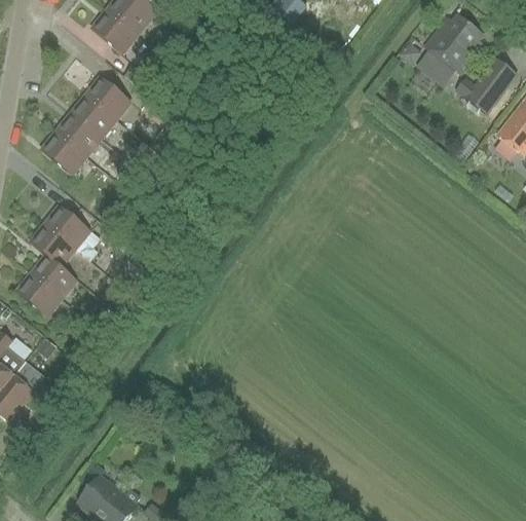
[(115,0),(107,10),(136,34),(151,15),(132,0),(115,0)]
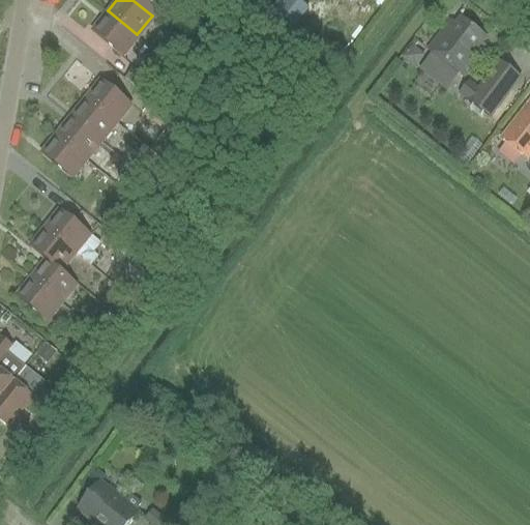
[(133,0),(152,16),(165,0),(133,0)]
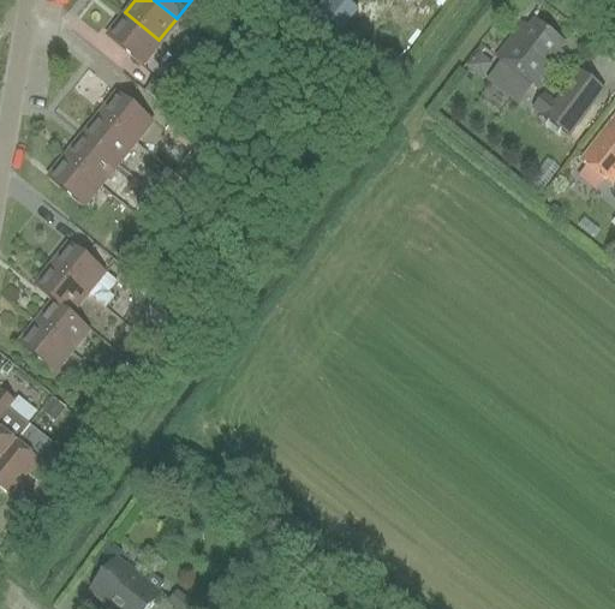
[(324,0),(311,18),(326,27),(345,0),(324,0)]
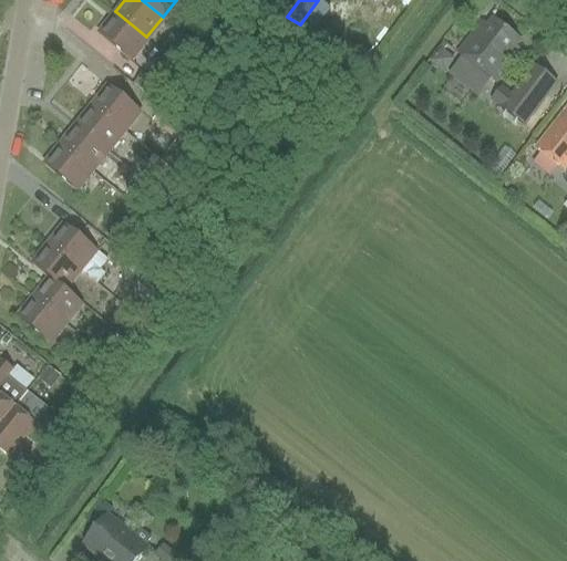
[(115,11),(100,31),(130,56),(146,37),(115,11)]
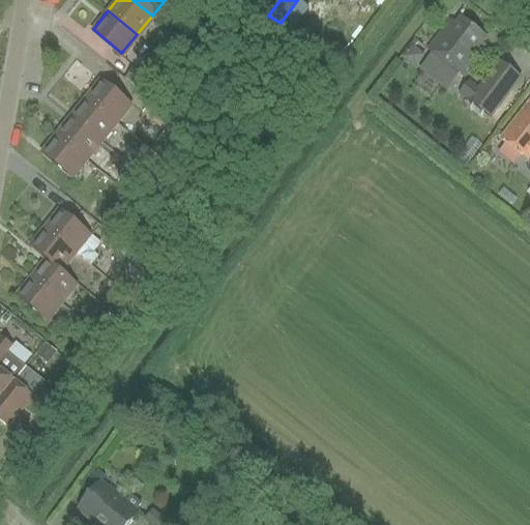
[(464,78),(486,50),(479,45),(486,38),(459,18),(452,25),(448,22),(427,49),(464,78)]
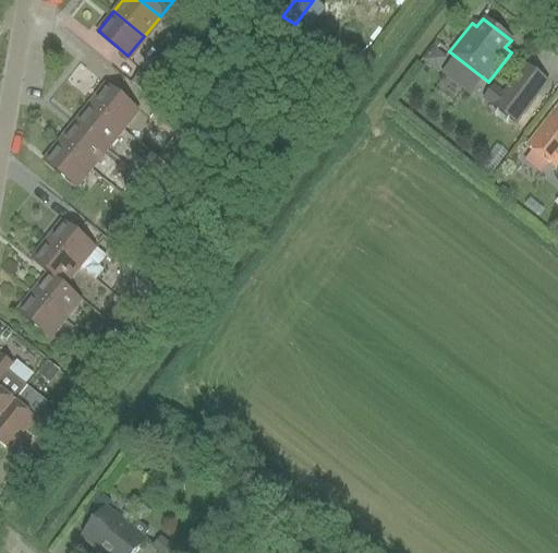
[(154,95),(162,84),(142,67),(133,77),(154,95)]
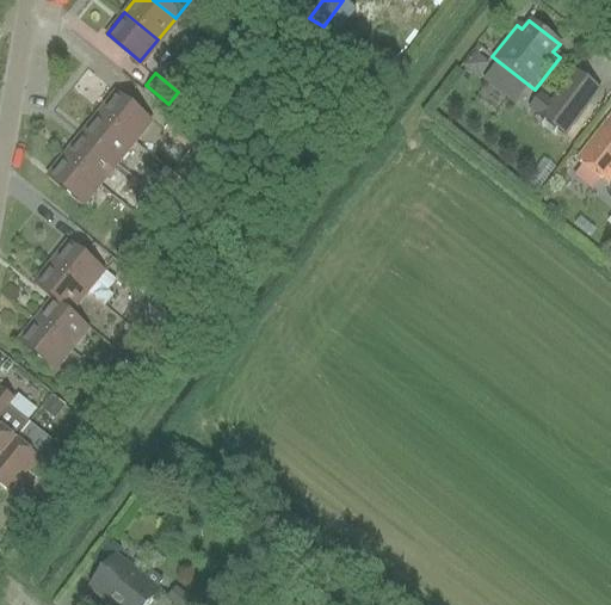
[(118,88),(100,110),(134,137),(152,116),(118,88)]
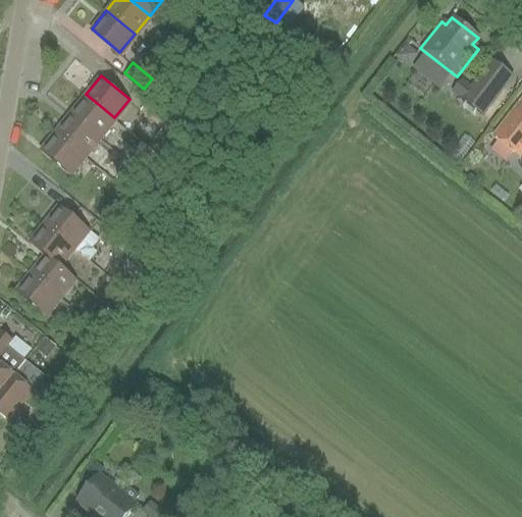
[(472,83),(464,76),(458,85),(466,91),(463,96),(485,111),(501,89),(489,82),(486,86),(475,79),(472,83)]
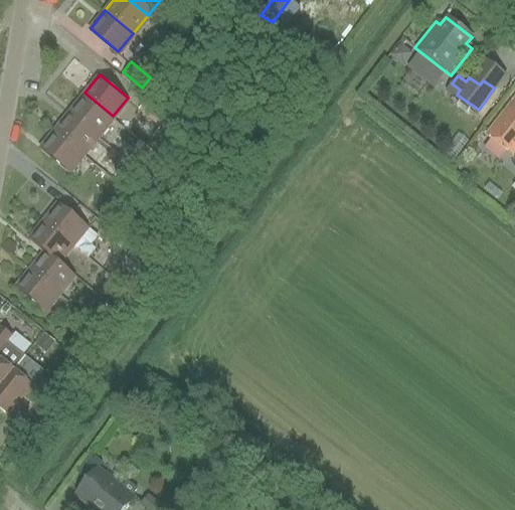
[(84,93),(70,111),(99,134),(113,116),(84,93)]
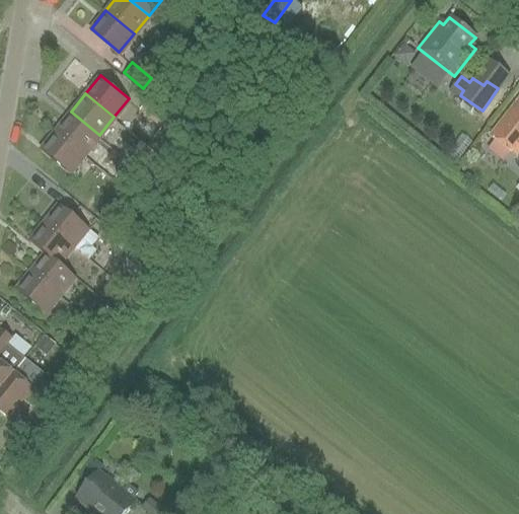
[(518,97),(517,96),(488,133),(514,154),(518,147),(518,97)]
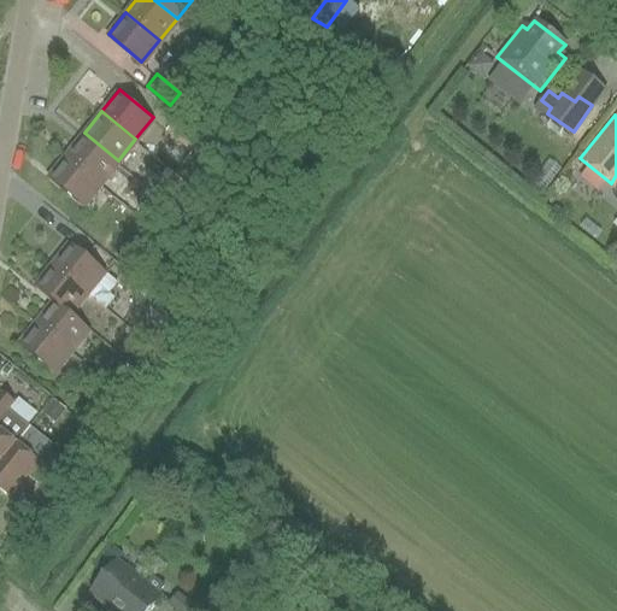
[(84,133),(66,154),(100,182),(118,160),(84,133)]
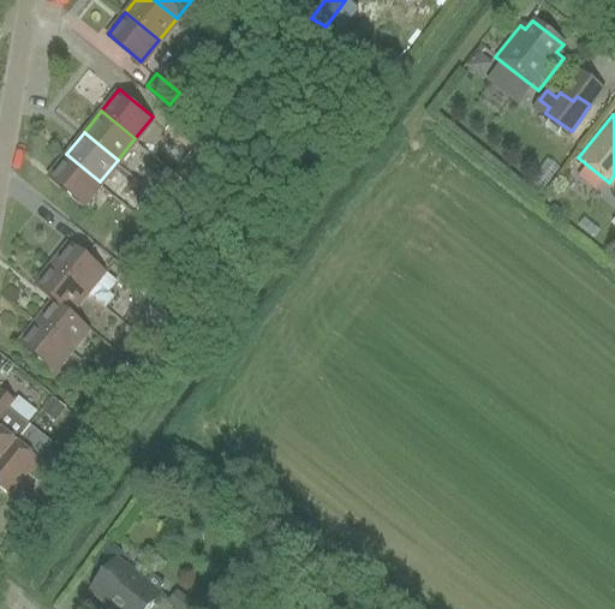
[(66,154),(49,175),(83,203),(100,181),(66,154)]
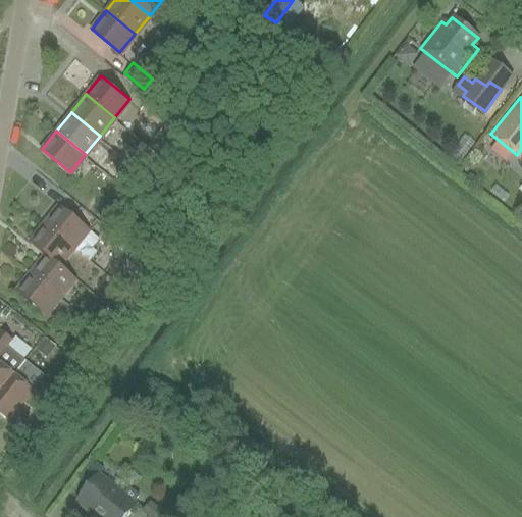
[(60,204),(45,222),(73,246),(89,226),(60,204)]
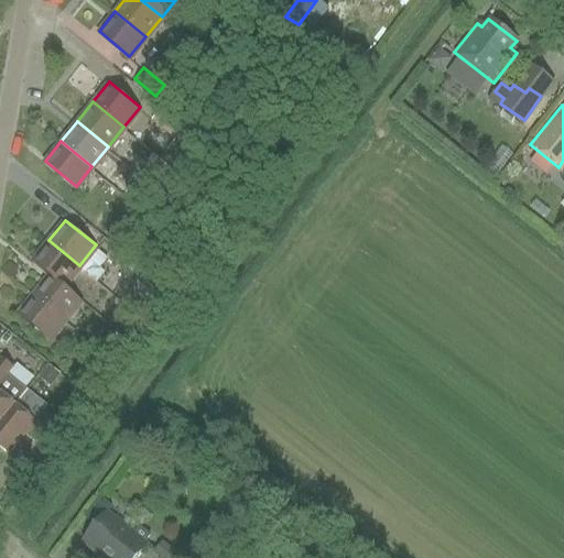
[(49,240),(33,260),(50,274),(51,273),(64,284),(79,265),(49,240)]
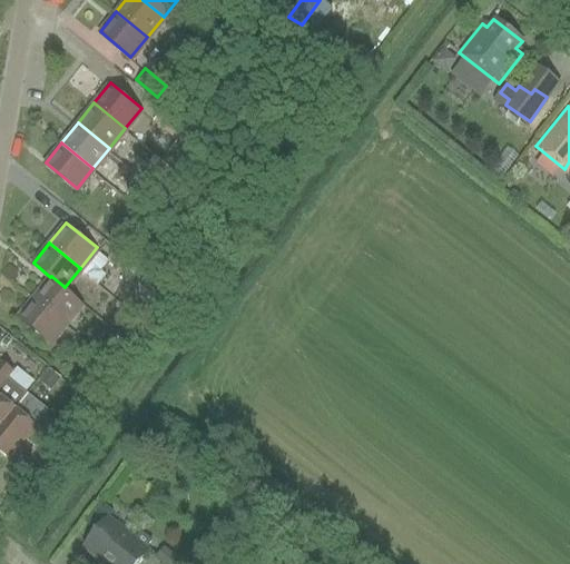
[(50,277),(35,296),(66,322),(82,300),(65,287),(51,276),(50,277)]
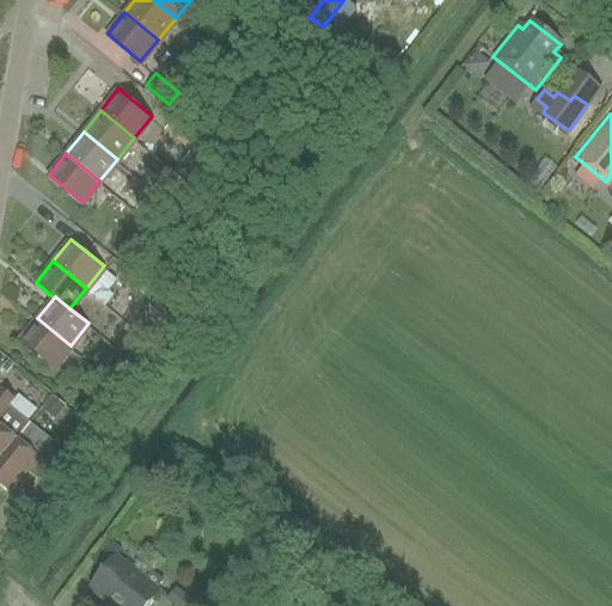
[(110,304),(96,320),(124,346),(139,329),(110,304)]
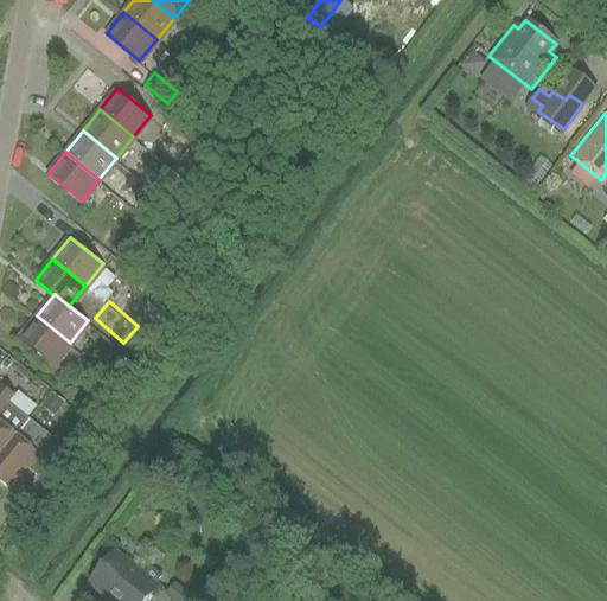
[(37,315),(19,337),(52,364),(70,343),(37,315)]
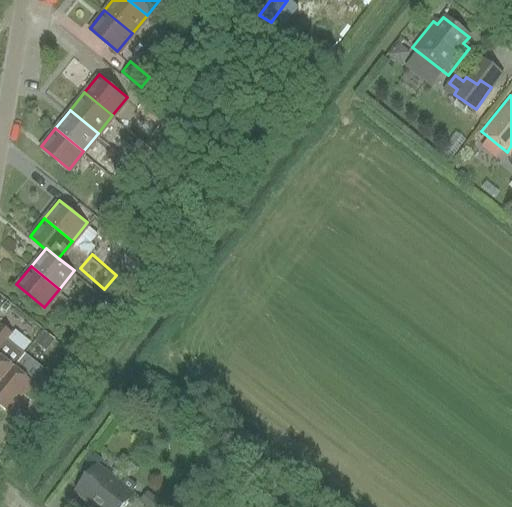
[(2,323),(0,325),(0,382),(14,365),(13,364),(25,350),(24,349),(29,342),(14,330),(13,332),(2,323)]
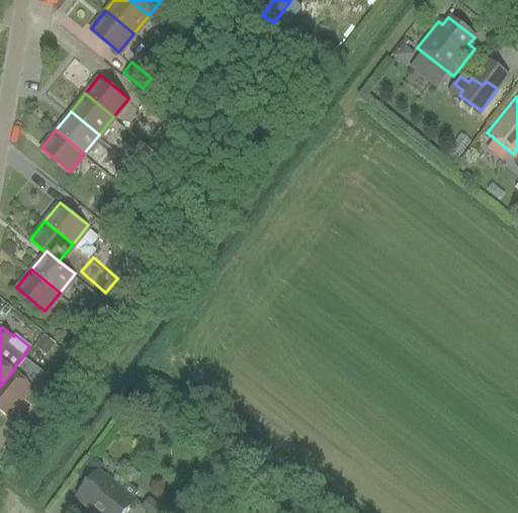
[(47,352),(56,341),(45,333),(36,344),(47,352)]
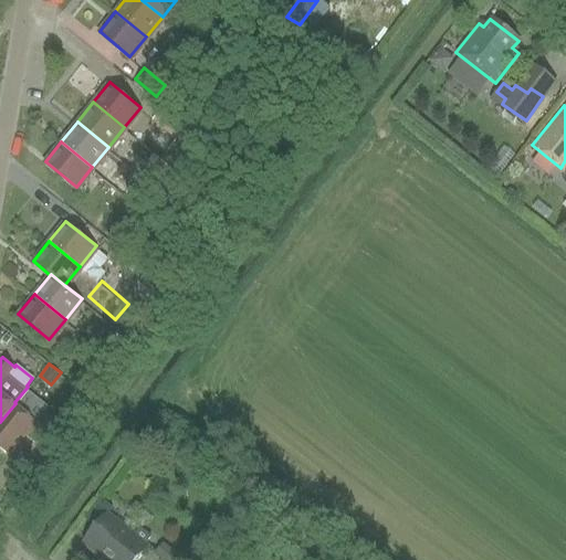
[(85,413),(72,402),(56,422),(69,433),(85,413)]
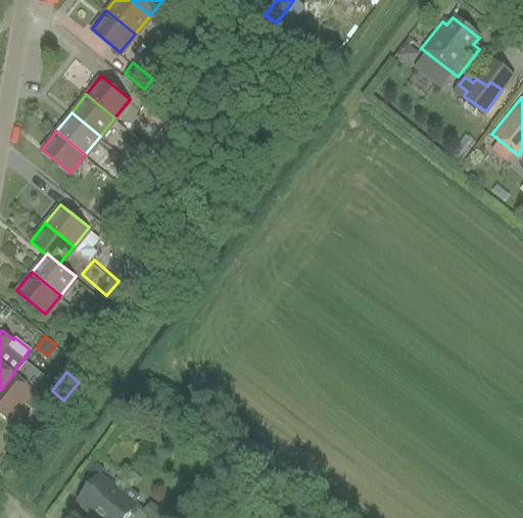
[(14,373),(0,390),(0,411),(8,418),(24,399),(34,408),(51,386),(41,378),(33,388),(14,373)]
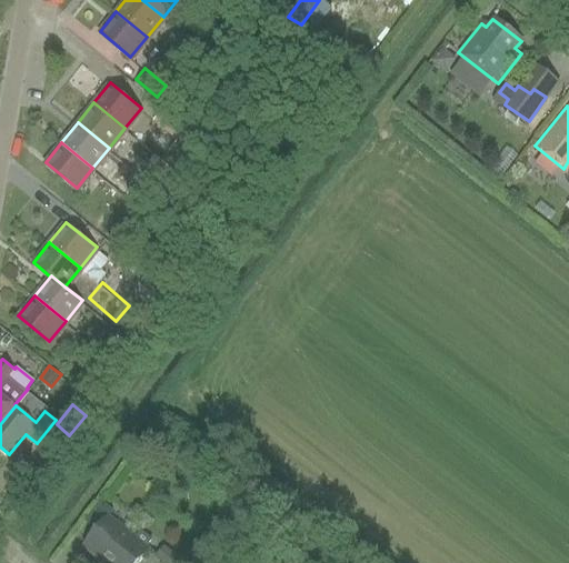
[(111,562),(137,562),(150,548),(107,512),(83,540),(111,562)]
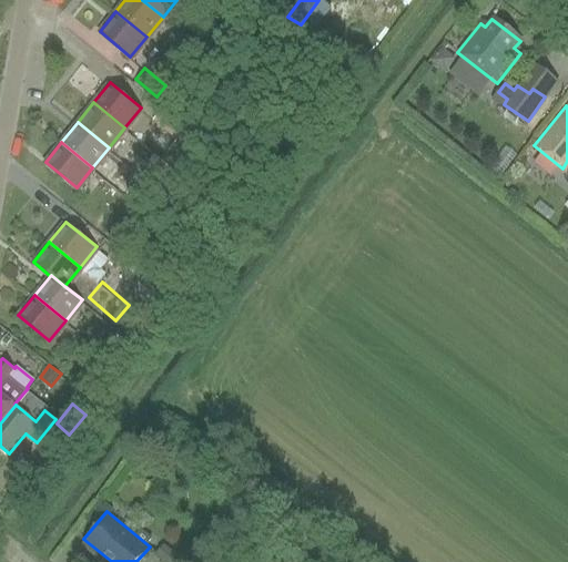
[(168,561),(173,561),(179,555),(164,542),(155,552),(168,561)]
